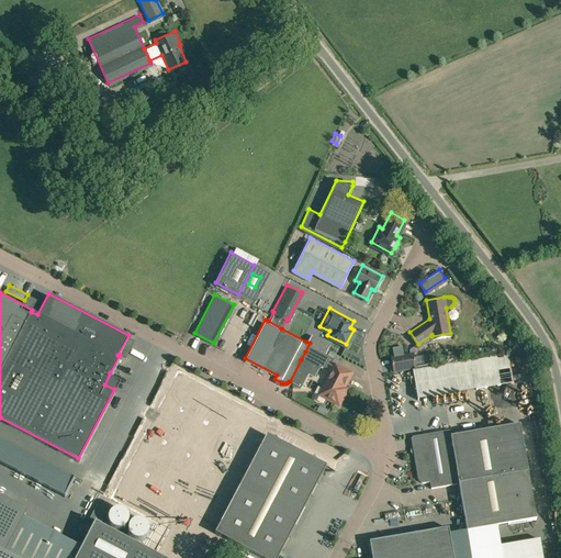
[(329,342),(311,332),(306,342),(310,343),(325,352),(329,342)]
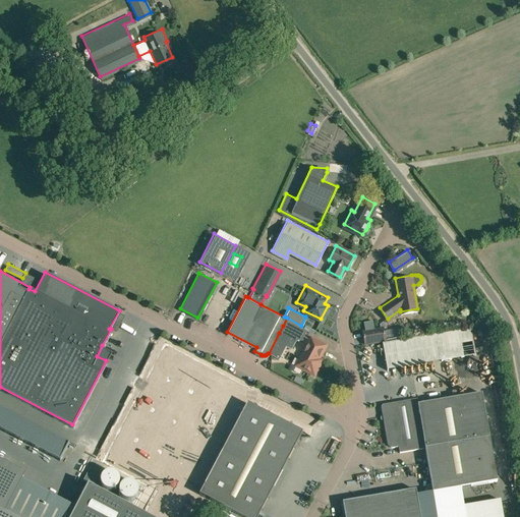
[(301,326),(287,318),(283,326),(301,336),(305,328),(301,326)]
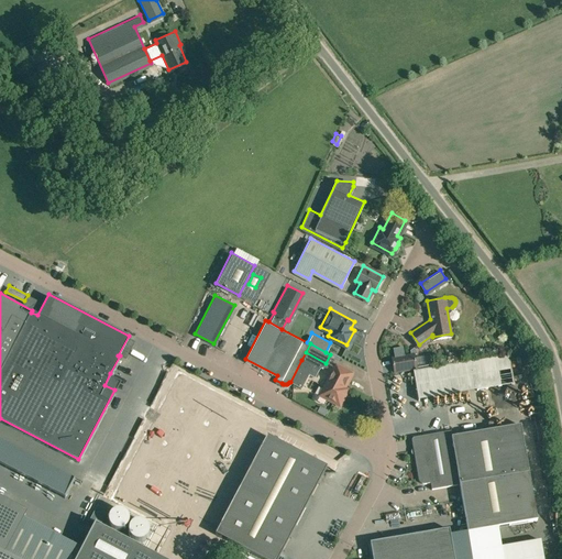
[(416,364),(414,351),(392,355),(394,369),(416,364)]
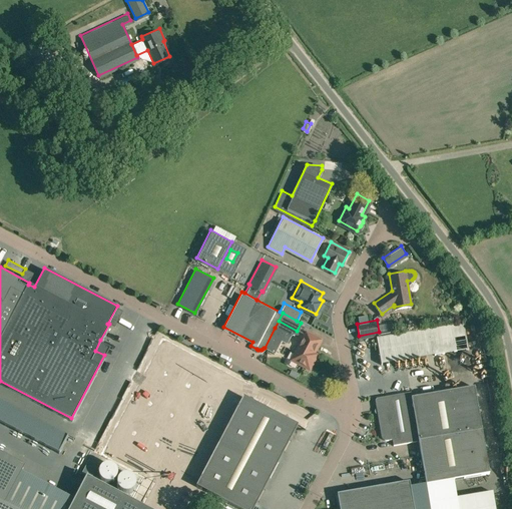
[(451,322),(431,325),(436,353),(444,352),(445,361),(457,359),(451,322)]
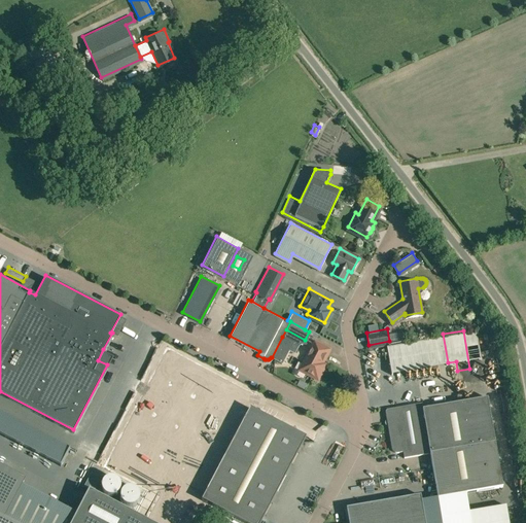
[(293,350),(296,344),(283,337),(282,337),(273,355),(272,357),(281,362),(288,348),(293,350)]
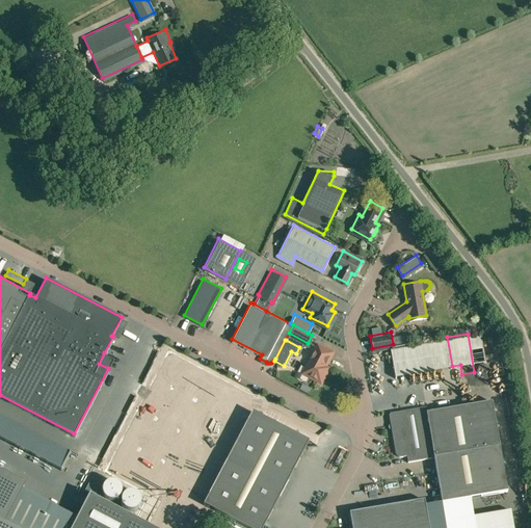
[(317,341),(301,371),(321,380),(328,365),(325,363),(333,349),(317,341)]
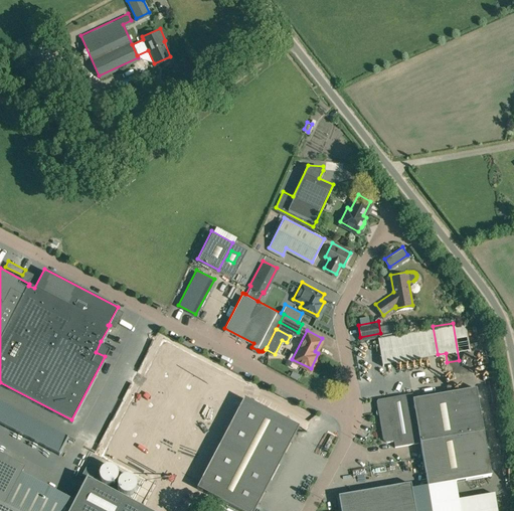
[(182,510),(197,485),(244,395),(251,381),(162,334),(101,452),(143,474),(130,499),(154,510),(182,510)]
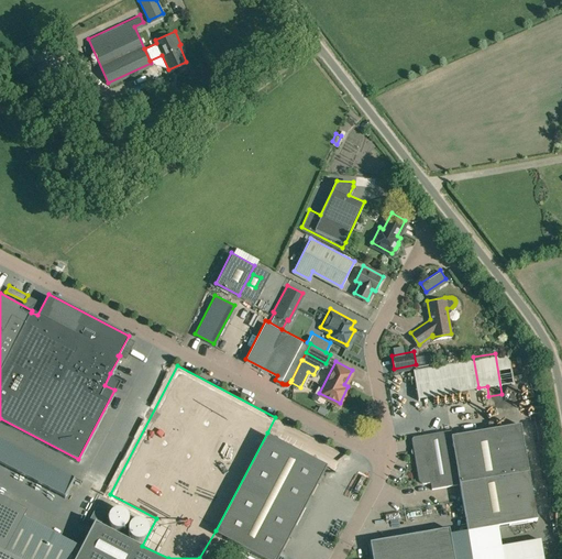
[(319,404),(316,409),(323,414),(327,408),(319,404)]
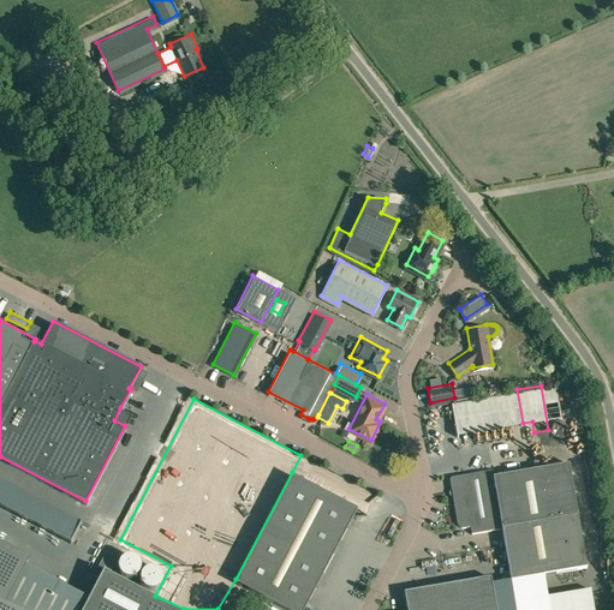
[(511,576),(586,563),(568,460),(494,473),(493,466),(449,474),(457,519),(458,521),(459,522),(460,524),(463,525),(464,525),(470,524),(471,531),(501,525),(511,576)]
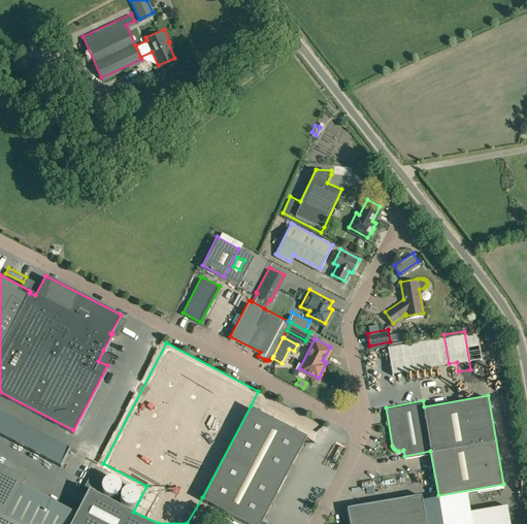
[(251,405),(202,497),(252,523),(258,523),(306,434),(251,405)]
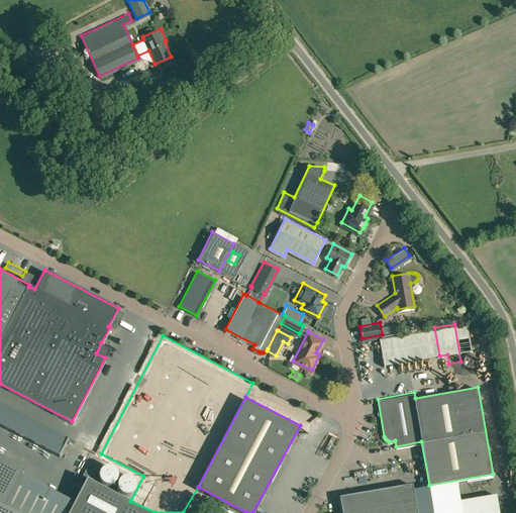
[(292,400),(290,404),(301,410),(303,405),(292,400)]
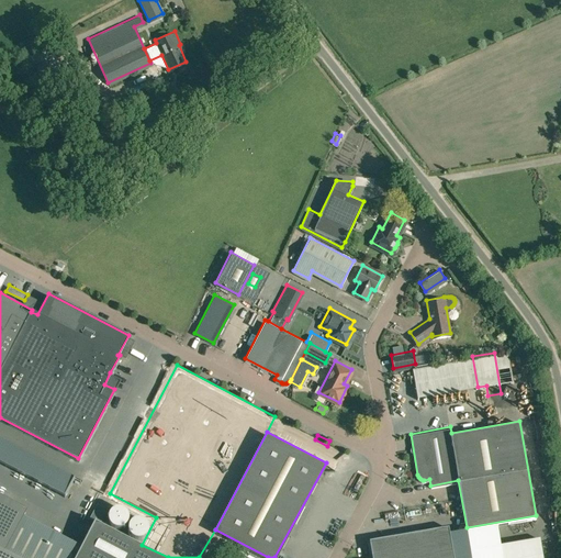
[(74,475),(0,436),(0,461),(64,494),(74,475)]
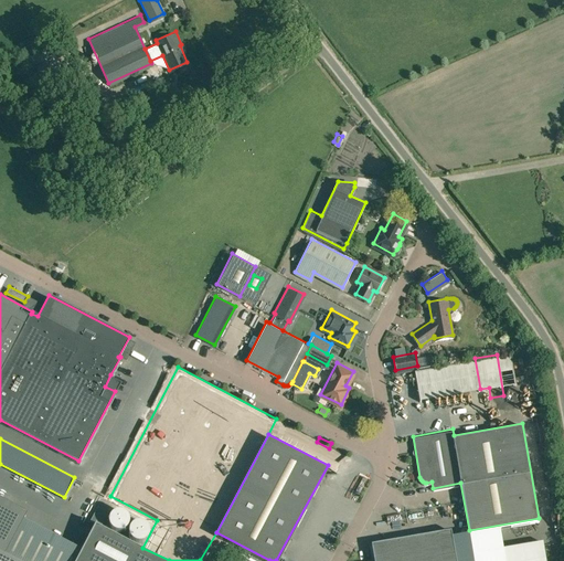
[(95,522),(99,525),(107,509),(96,504),(88,518),(95,522)]
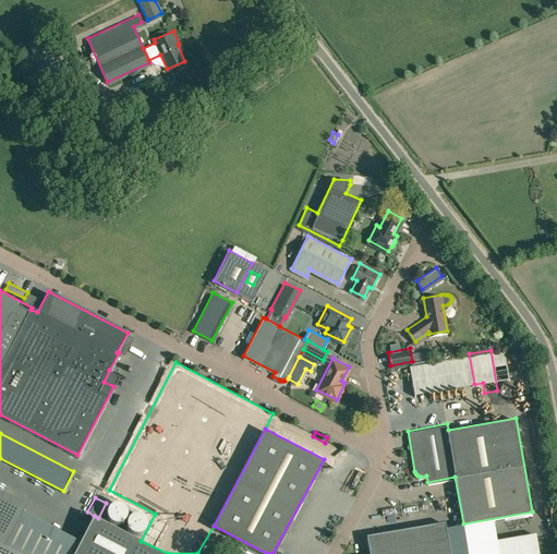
[(4,525),(65,553),(75,532),(14,504),(4,525)]
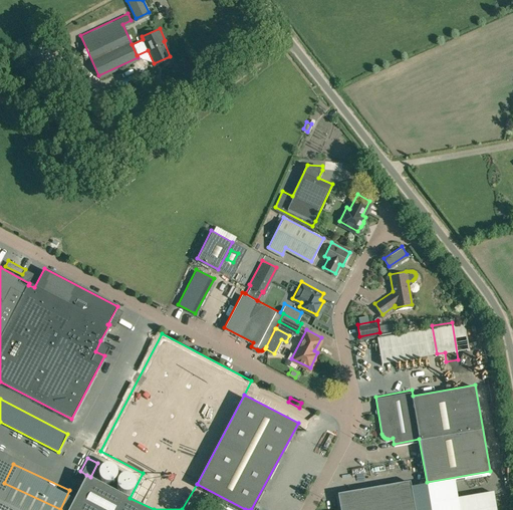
[(0,509),(17,509),(0,500),(0,467),(0,509)]
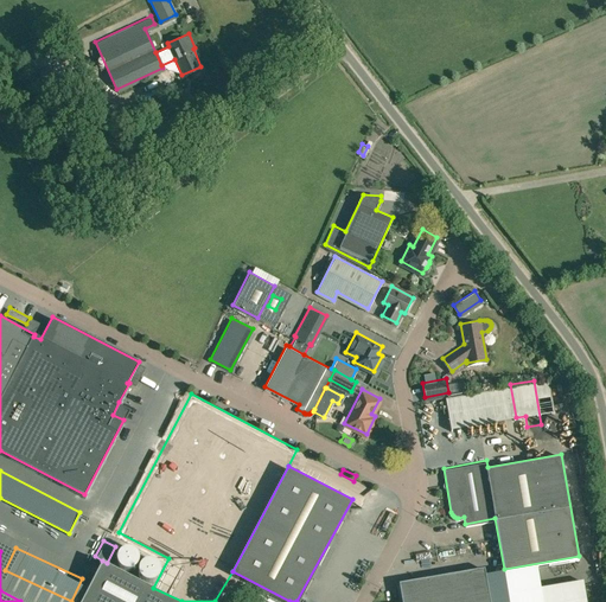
[(102,561),(80,601),(182,601),(153,588),(107,563),(102,561)]
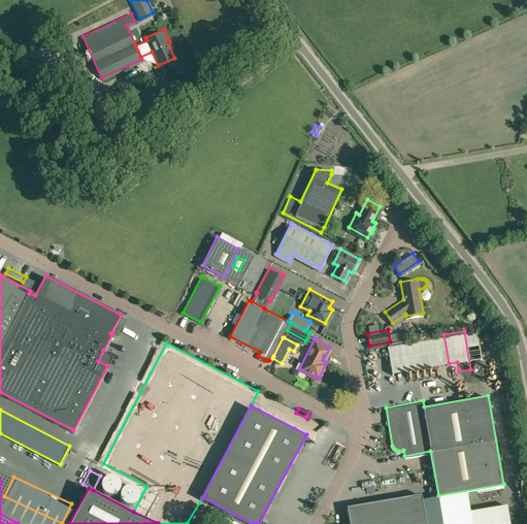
[(425,517),(421,493),(347,505),(350,521),(333,523),(332,523),(442,523),(441,514),(425,517)]
